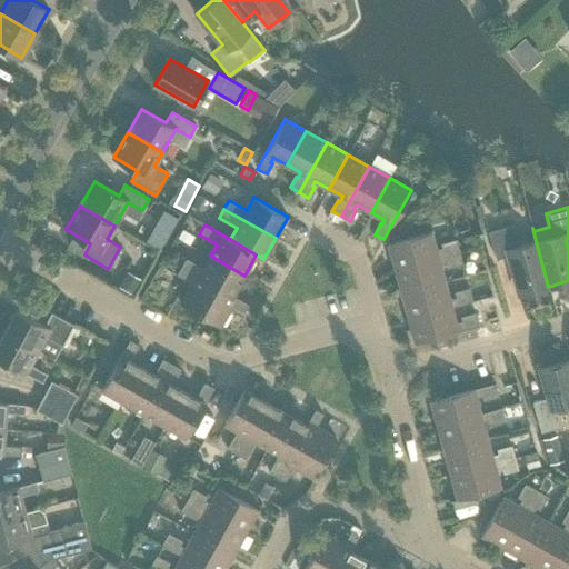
[(548,287),(536,241),(519,246),(513,225),(489,231),(496,259),(509,256),(520,295),(548,287)]
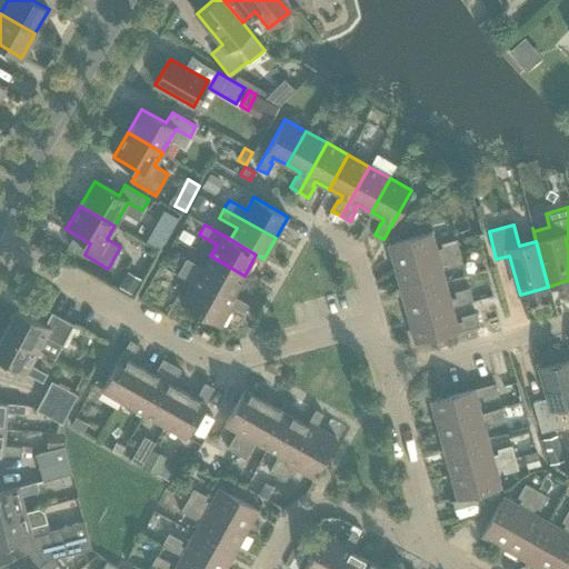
[(148,241),(160,248),(168,232),(157,226),(148,241)]
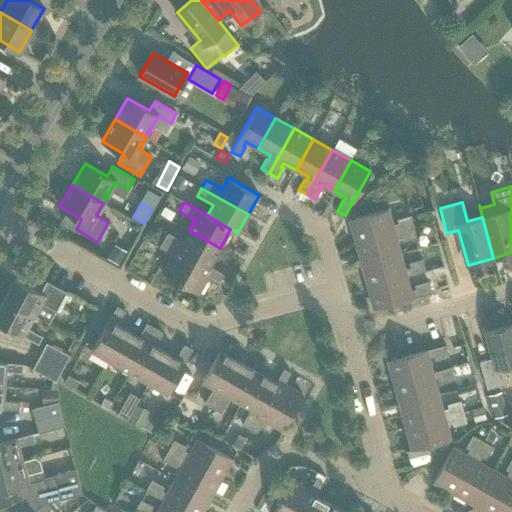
[(355,241),(413,226),(410,215),(397,219),(398,223),(392,224),(388,209),(349,219),(355,241)]
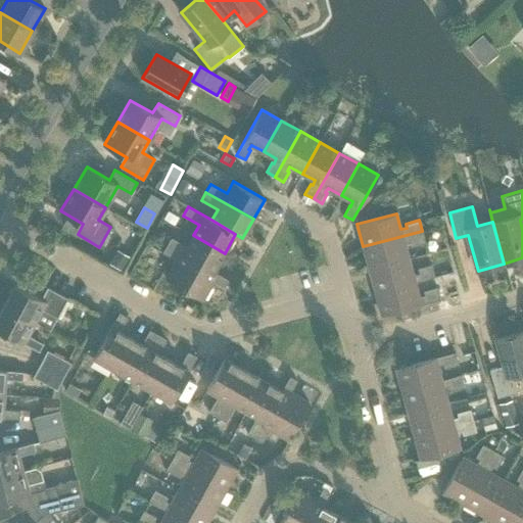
[(363,246),(369,270),(409,258),(405,243),(410,242),(412,246),(425,242),(422,231),(363,246)]
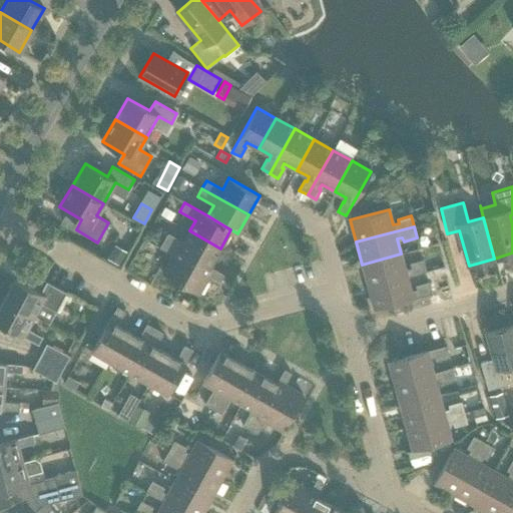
[(163,240),(194,258),(209,267),(220,248),(189,230),(183,241),(167,232),(163,240)]
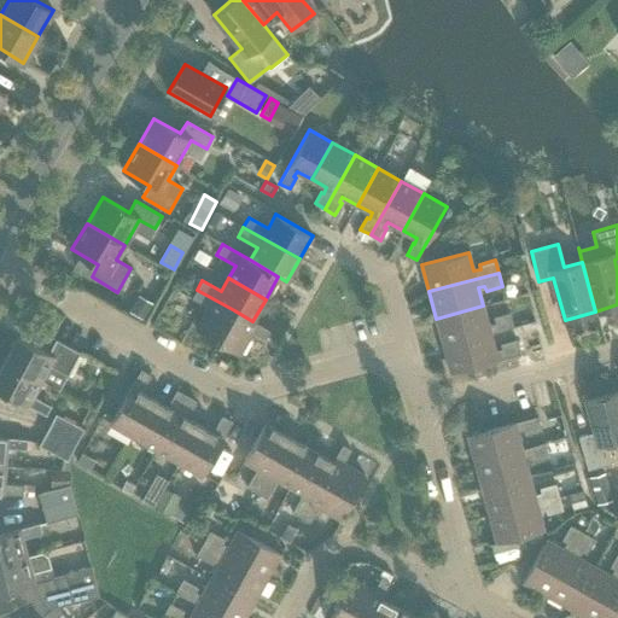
[(196,328),(217,340),(234,310),(197,290),(192,298),(208,307),(196,328)]
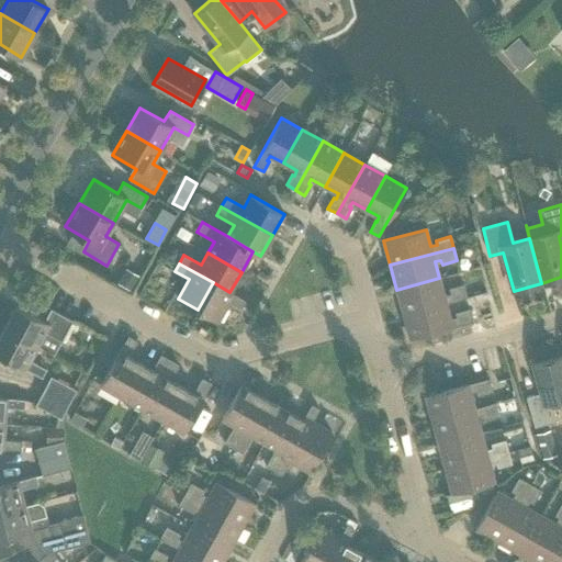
[(139,276),(125,267),(116,282),(132,291),(139,276)]
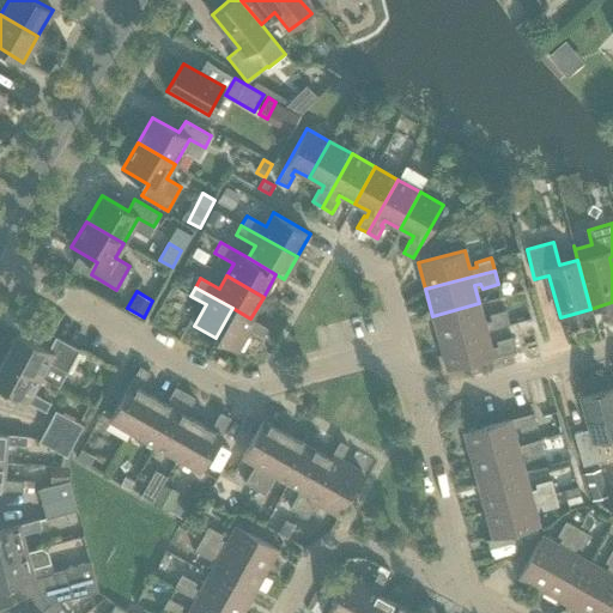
[(439,343),(509,323),(505,310),(490,315),(491,320),(484,321),(479,303),(432,316),(439,343)]
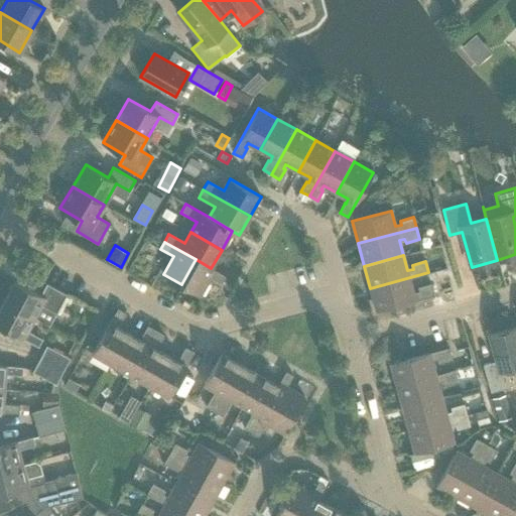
[(211,268),(196,259),(181,284),(200,295),(210,276),(221,283),(225,276),(211,268)]
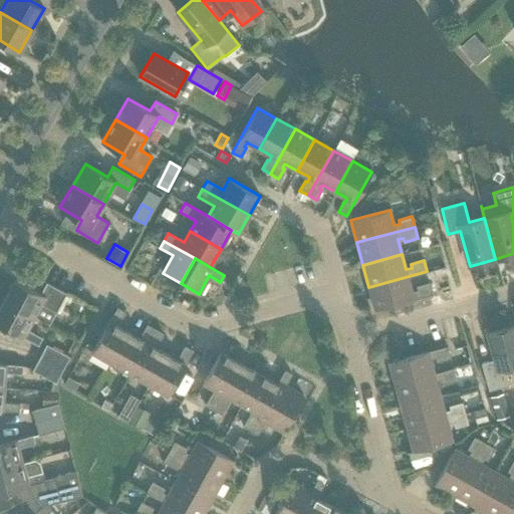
[(408,277),(368,287),(374,309),(433,293),(430,282),(417,286),(418,290),(412,291),(408,277)]
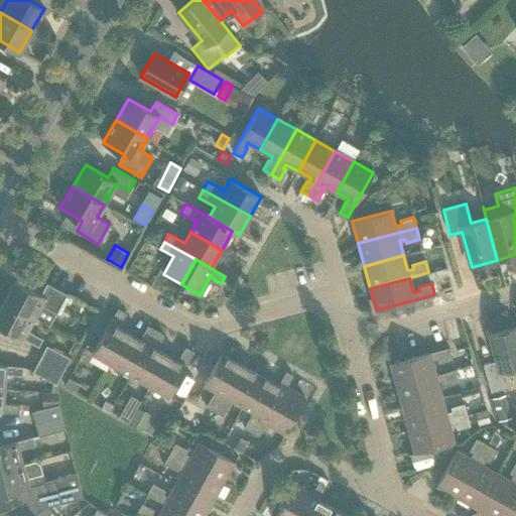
[(40,294),(15,280),(4,301),(34,318),(49,326),(67,293),(46,283),(40,294)]
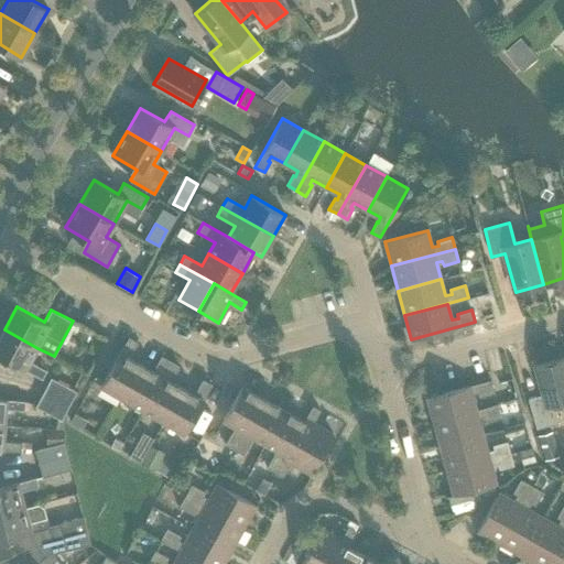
[(31,361),(38,348),(4,329),(0,336),(0,356),(42,379),(46,370),(31,361)]
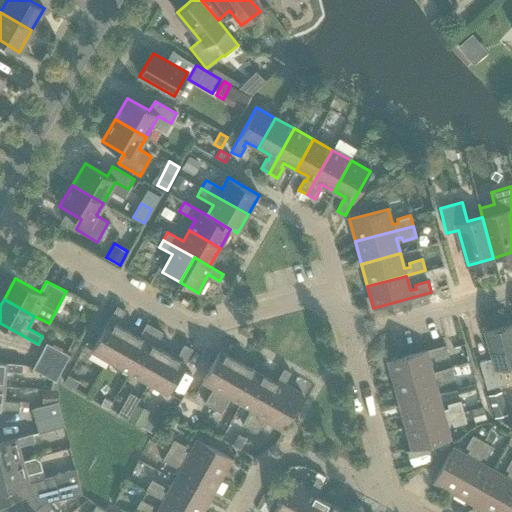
[(91,350),(110,361),(128,331),(116,324),(118,319),(120,320),(125,311),(117,306),(91,350)]
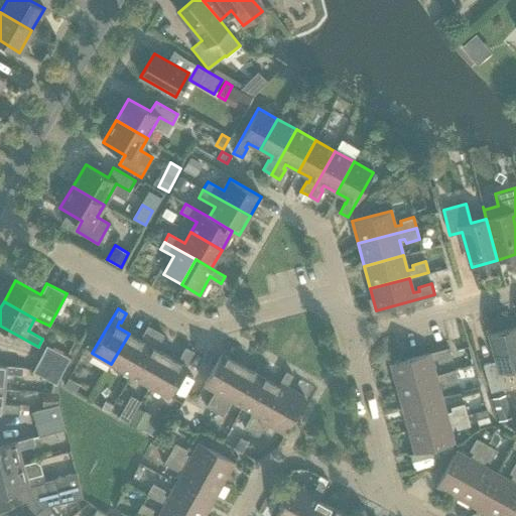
[(111,364),(130,375),(155,331),(147,326),(142,335),(143,336),(141,341),(129,334),(111,364)]
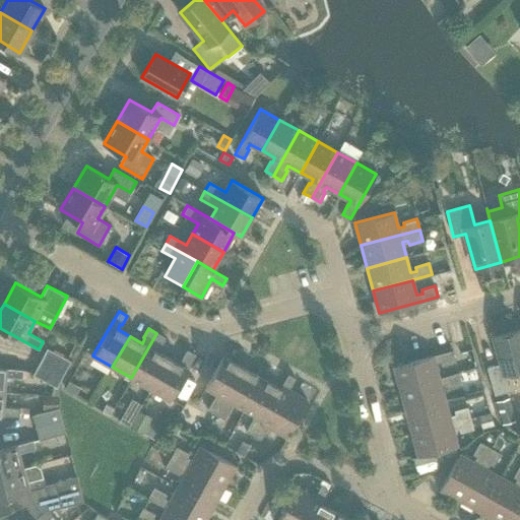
[(519,328),(492,337),(499,364),(486,368),(495,395),(510,390),(505,374),(514,372),(516,379),(519,380),(519,328)]
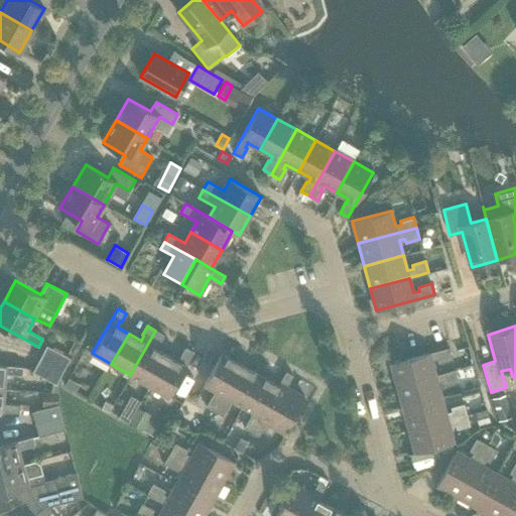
[(130,375),(149,386),(167,355),(154,348),(157,344),(158,345),(164,335),(155,331),(130,375)]
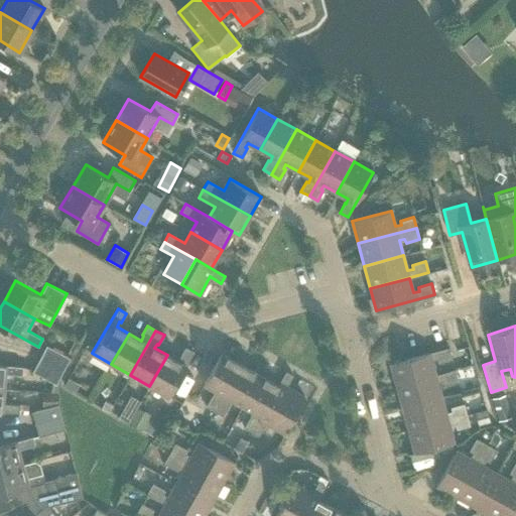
[(46,346),(38,360),(61,373),(70,358),(46,346)]
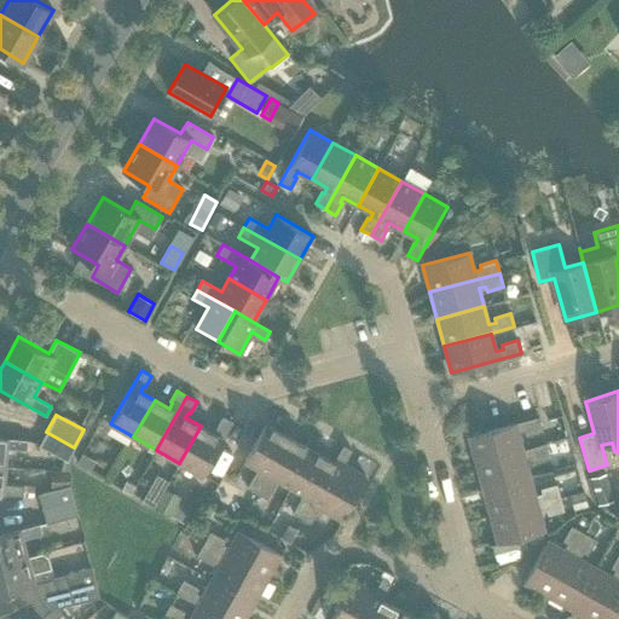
[(214,434),(201,426),(179,463),(202,476),(224,439),(232,422),(223,416),(215,428),(218,429),(214,434)]
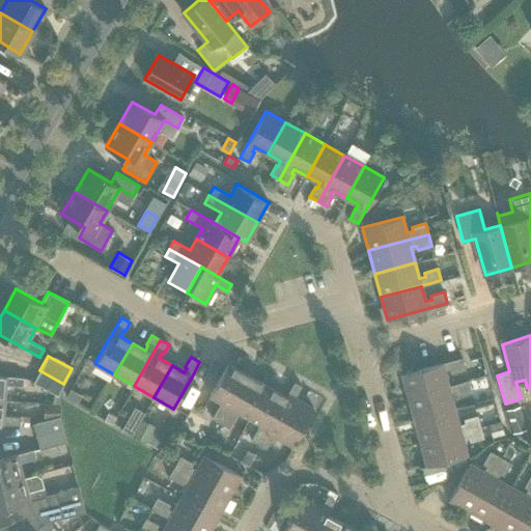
[(408,396),(448,386),(444,370),(450,369),(451,373),(465,369),(462,358),(401,373),(408,396)]
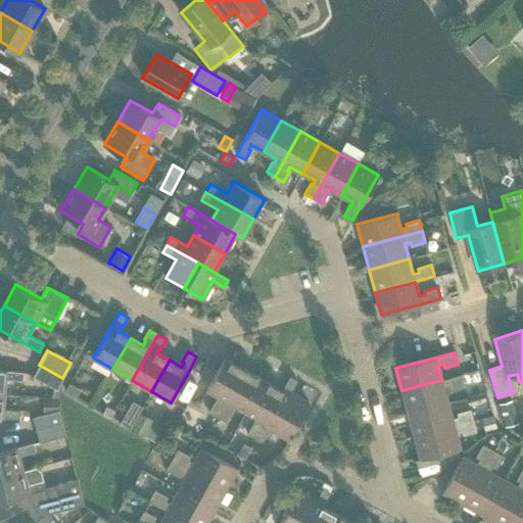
[(217,417),(244,369),(224,359),(206,389),(218,395),(208,412),(217,417)]
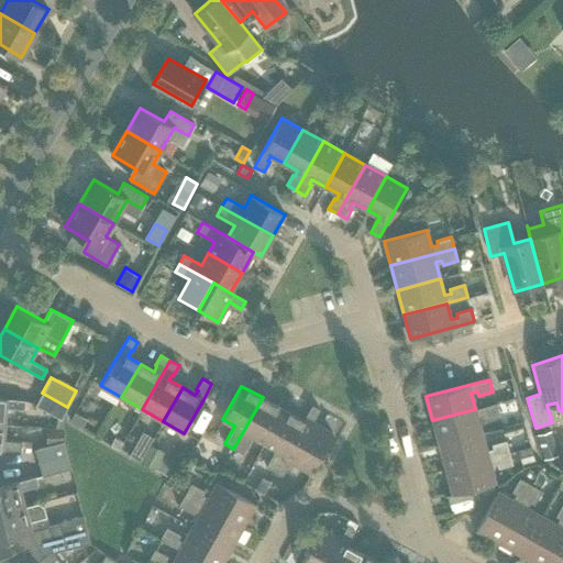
[(61,419),(67,407),(42,393),(35,406),(61,419)]
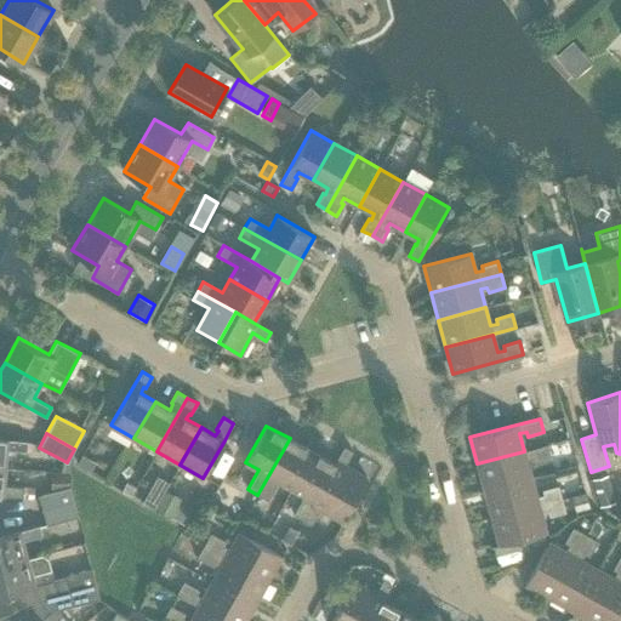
[(0,438),(0,467),(5,468),(7,450),(27,451),(28,442),(0,438)]
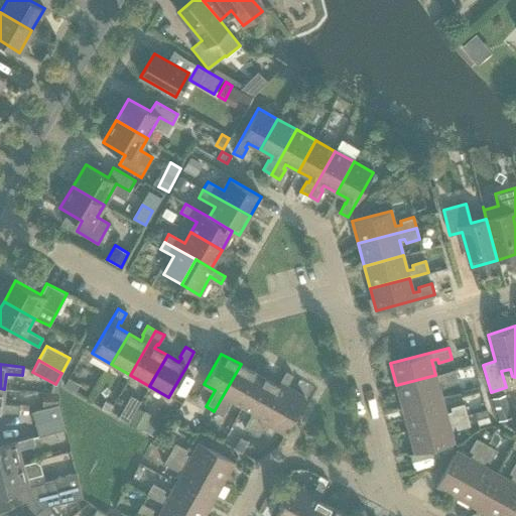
[(242,406),(259,375),(241,364),(214,411),(223,415),(232,400),(242,406)]
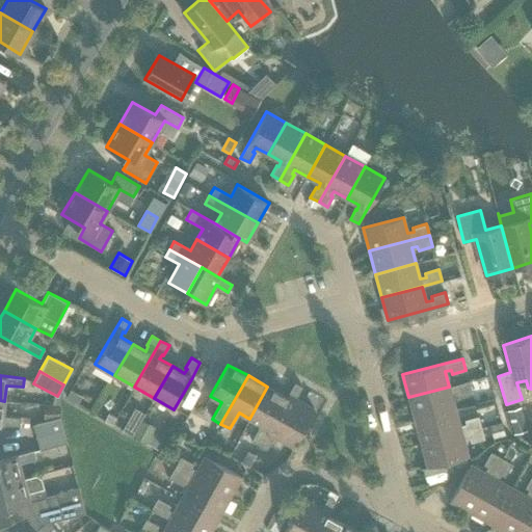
[(415,421),(455,409),(451,394),(457,393),(458,397),(472,393),(469,381),(449,387),(408,397),(415,421)]
